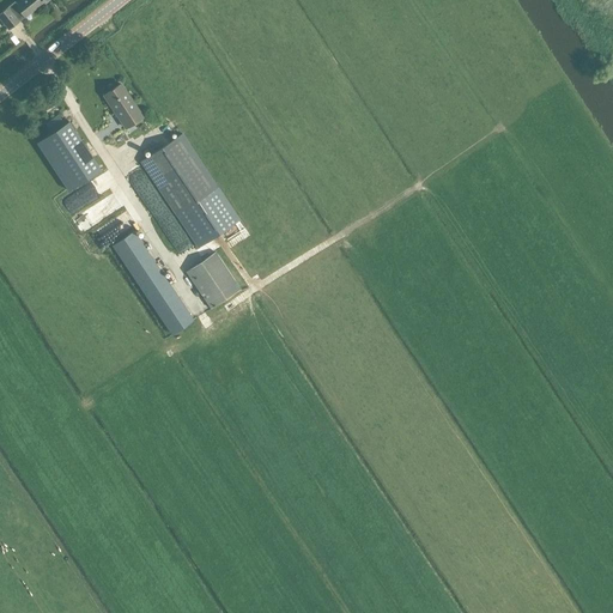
[(42,5),(48,0),(20,0),(16,5),(14,4),(8,7),(11,10),(1,17),(10,28),(19,20),(17,17),(23,13),(24,16),(41,4),(42,5)]
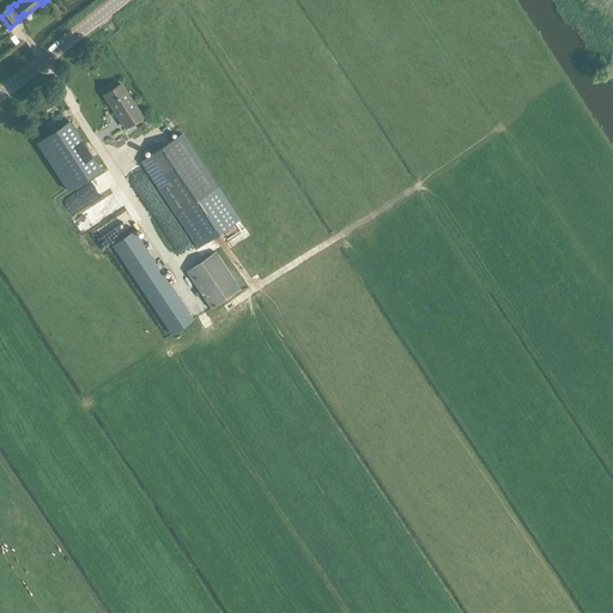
[(121,83),(104,95),(126,127),(143,116),(121,83)]
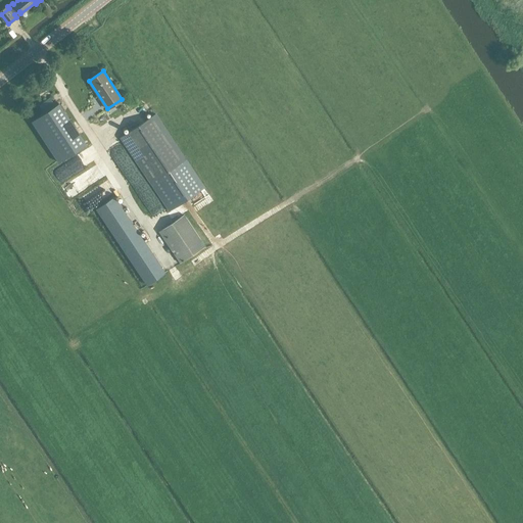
[(39,104),(43,109),(54,101),(51,96),(39,104)]
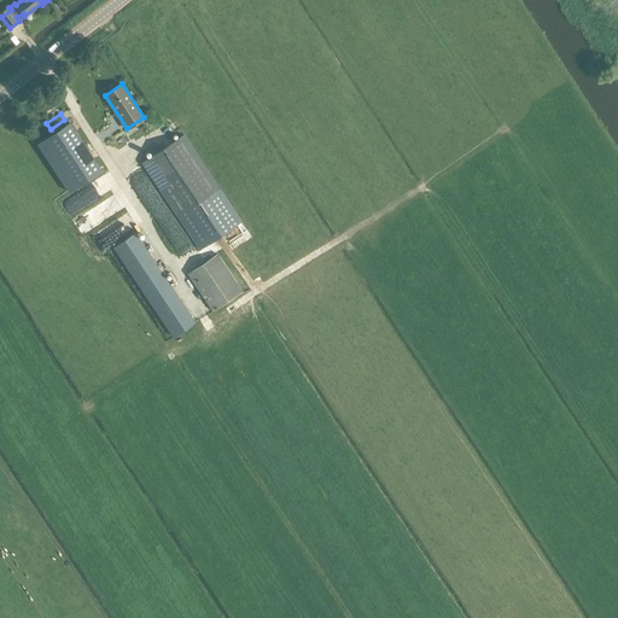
[(101,170),(69,122),(38,144),(68,191),(69,192),(101,170)]
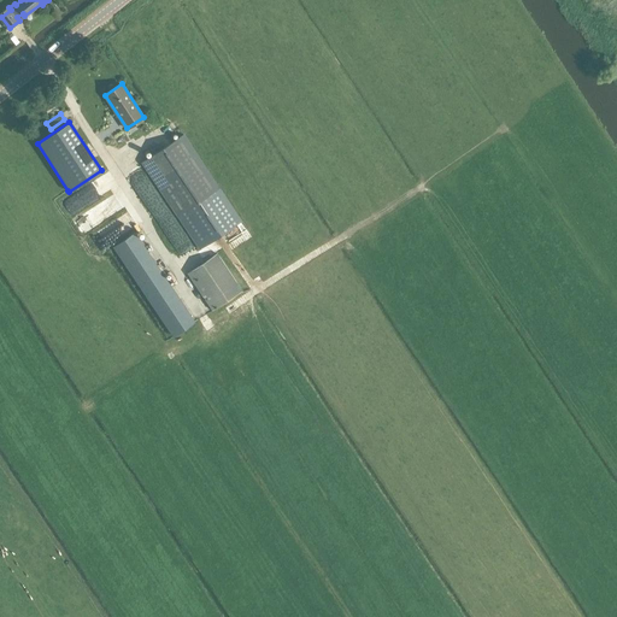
[(183,134),(142,162),(177,216),(200,250),(213,240),(241,222),(219,188),(183,134)]
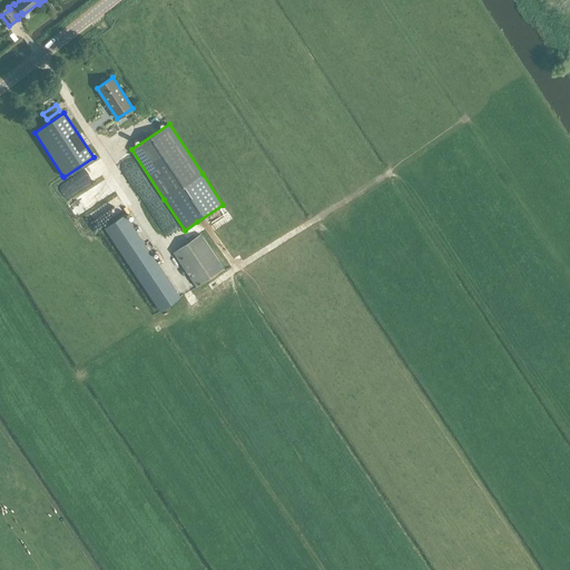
[(161,228),(175,220),(149,179),(137,187),(161,228)]
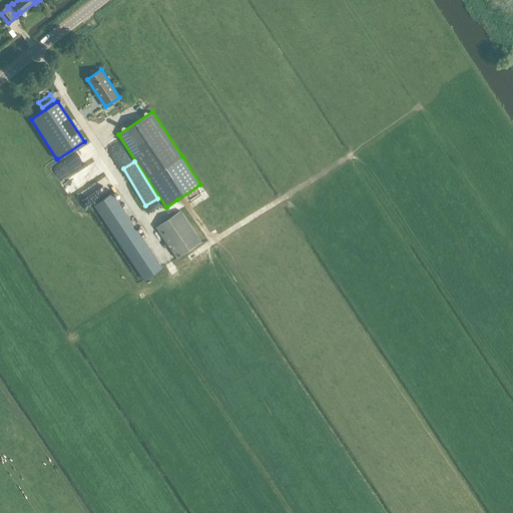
[(144,280),(161,268),(112,193),(95,204),(144,280)]
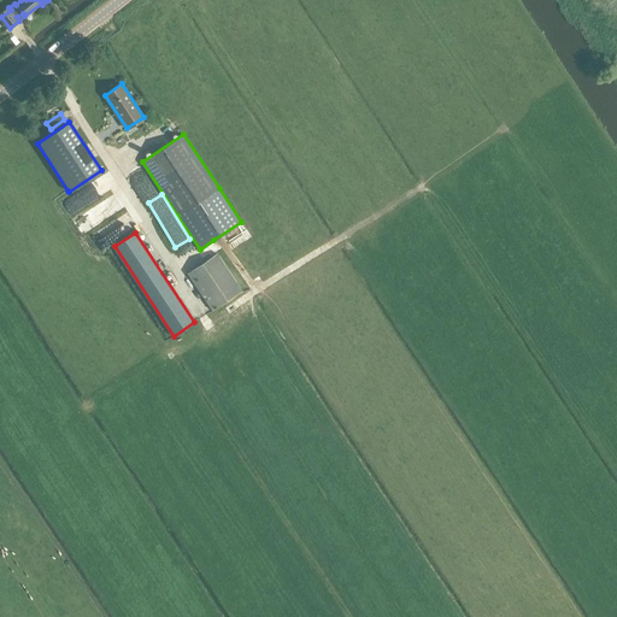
[(241,291),(216,253),(187,272),(212,311),(241,291)]
